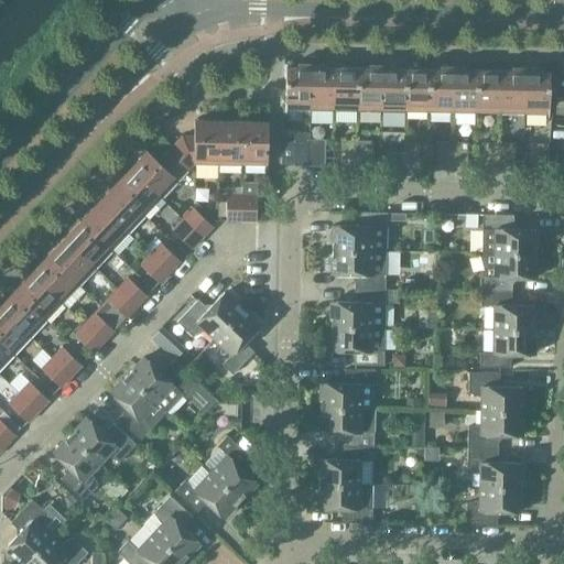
[(285,109),(310,110),(311,65),(297,65),(297,68),(286,68),(285,109)]
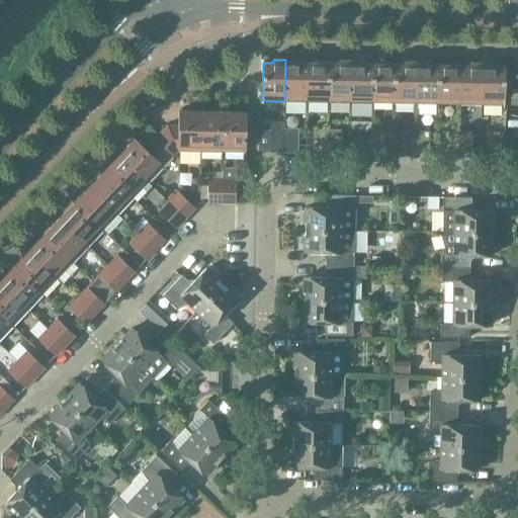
[(284,101),(307,101),(308,64),(297,63),(297,60),(285,60),(284,101)]
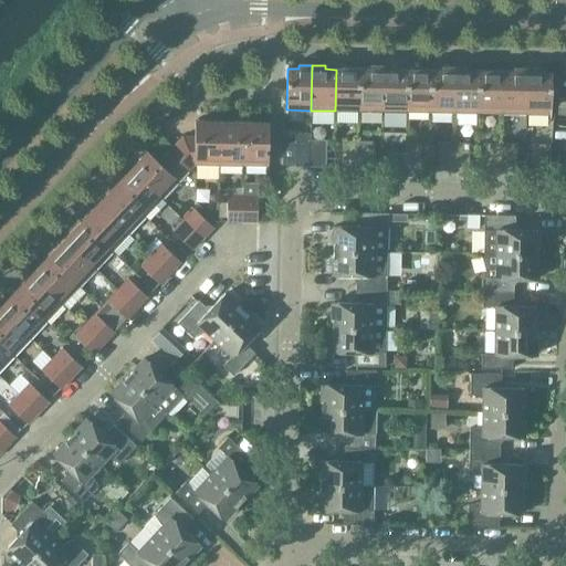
[(359,111),(383,112),(384,66),(370,66),(370,70),(359,70),(359,111)]
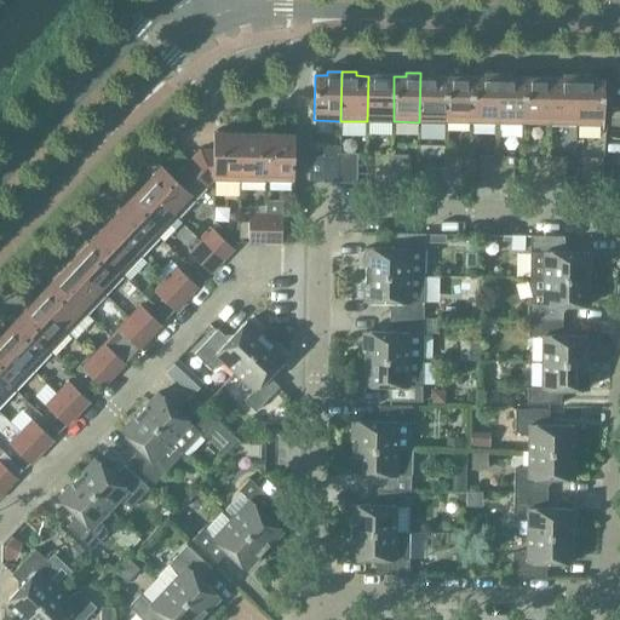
[(419,122),(446,122),(447,78),(435,78),(435,74),(420,73),(419,122)]
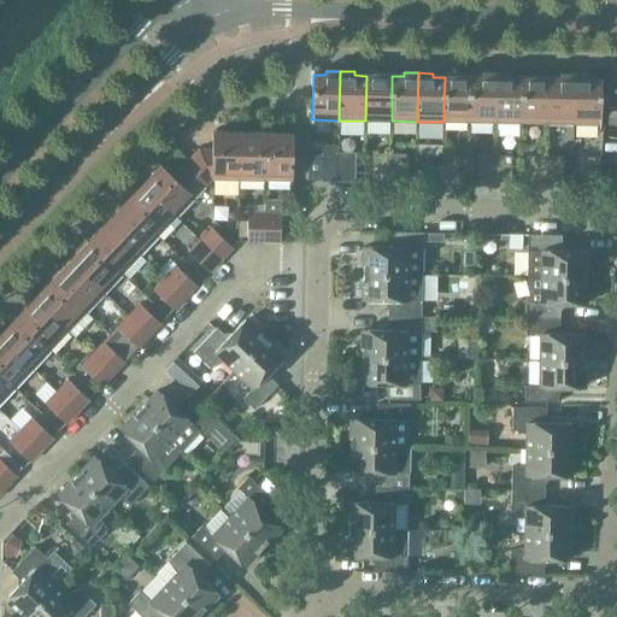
[(469,123),(495,123),(497,75),(482,74),(481,77),(470,77),(469,123)]
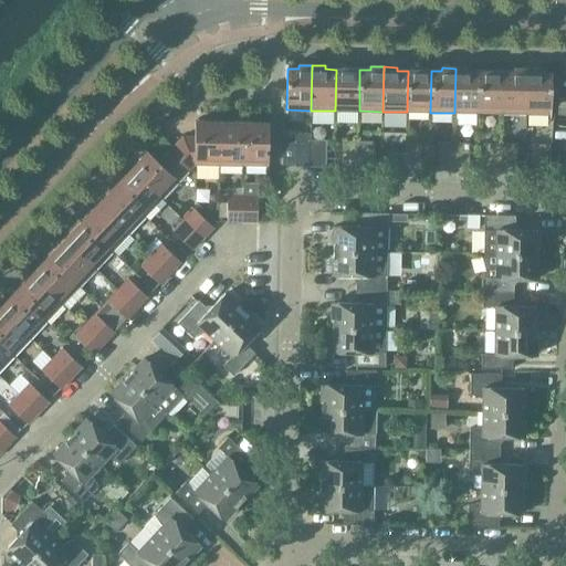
[(454,113),(479,113),(479,72),(469,72),(469,69),(456,69),(454,113)]
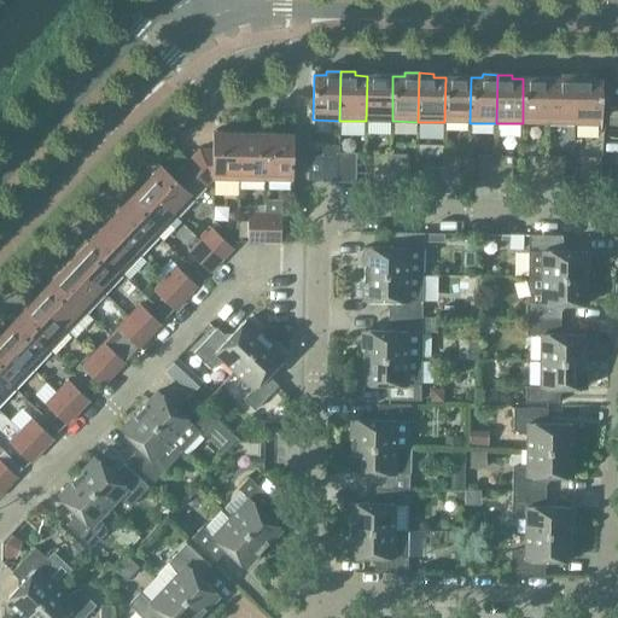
[(366,121),(392,121),(392,76),(367,76),(366,121)]
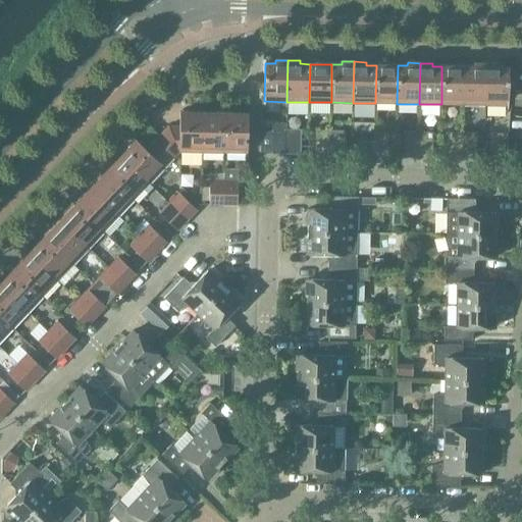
[(463,105),(485,105),(486,64),(473,64),(473,67),(464,66),(463,105)]
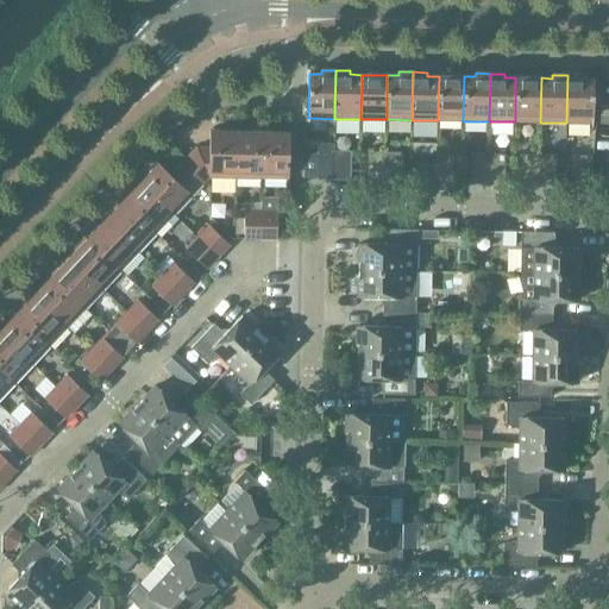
[(566,123),(592,124),(594,79),(582,79),(582,75),(567,75),(566,123)]
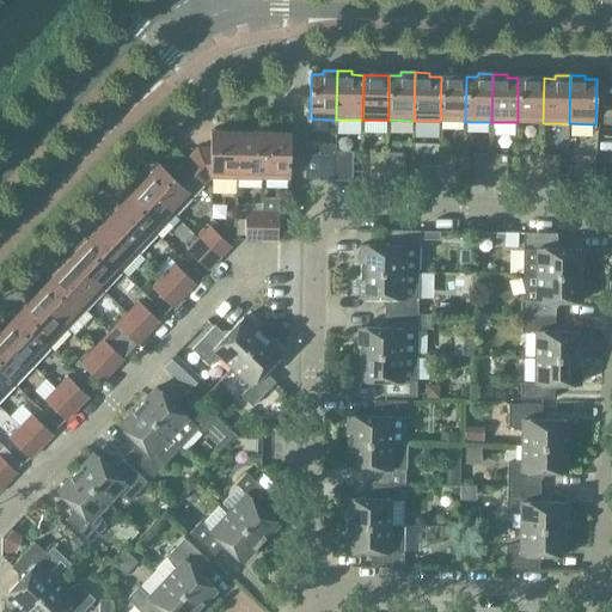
[(440,121),(465,122),(466,77),(441,77),(440,121)]
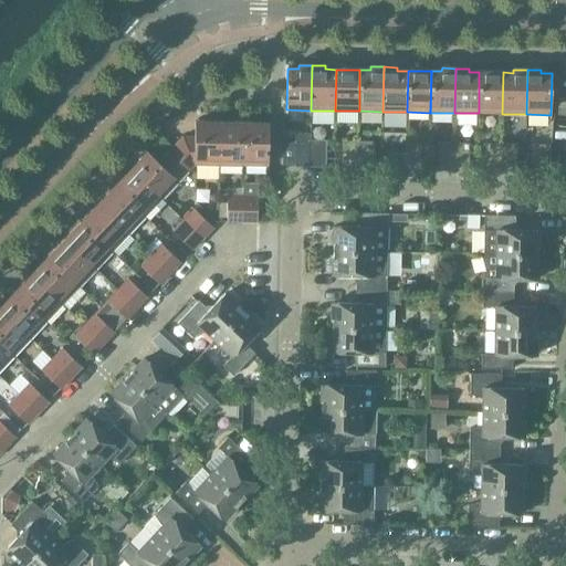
[(479,72),(479,113),(502,114),(503,72),(479,72)]
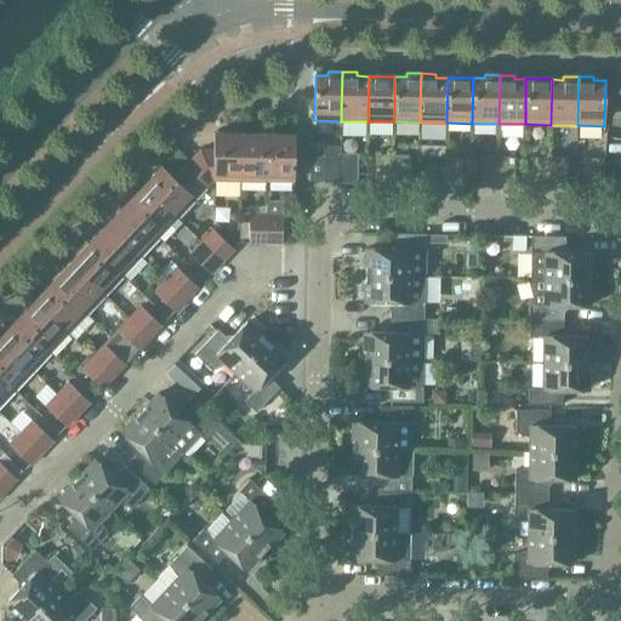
[(200,152),(188,165),(209,184),(214,181),(240,181),(241,135),(214,135),(214,152),(200,152)]
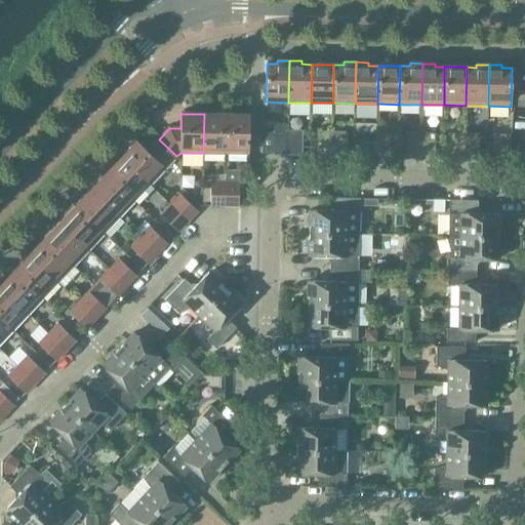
[(227,114),(204,114),(203,153),(226,154),(227,114)]
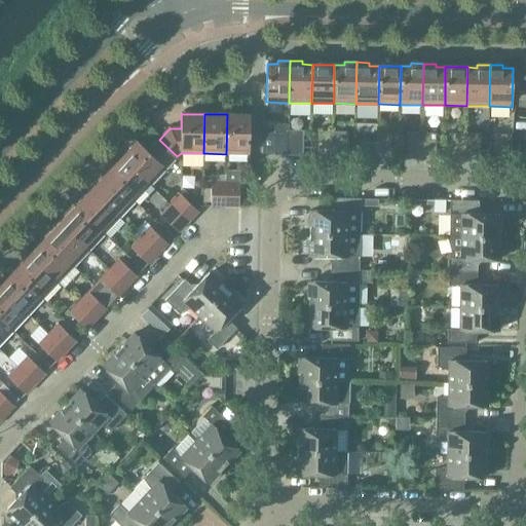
[(250,115),(227,114),(226,154),(250,154),(250,115)]
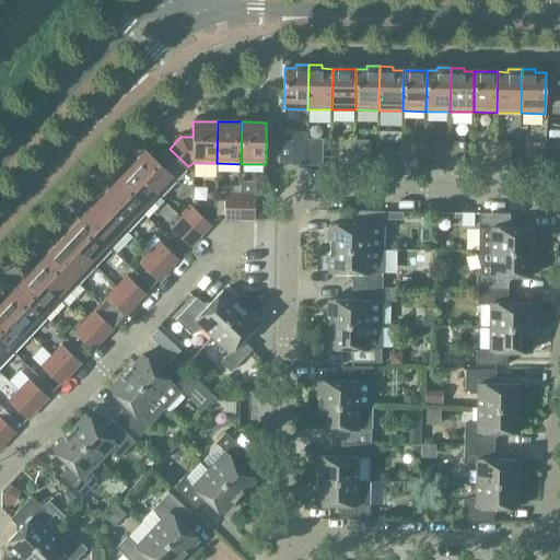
[(291,165),(306,165),(307,139),(292,139),(291,165)]
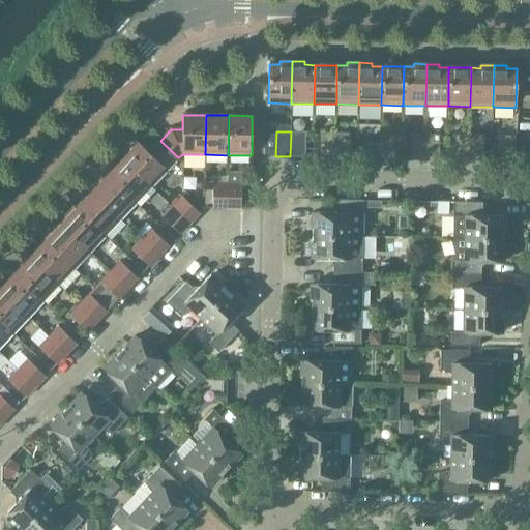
[(290,156),(304,157),(305,133),(291,131),(290,156)]
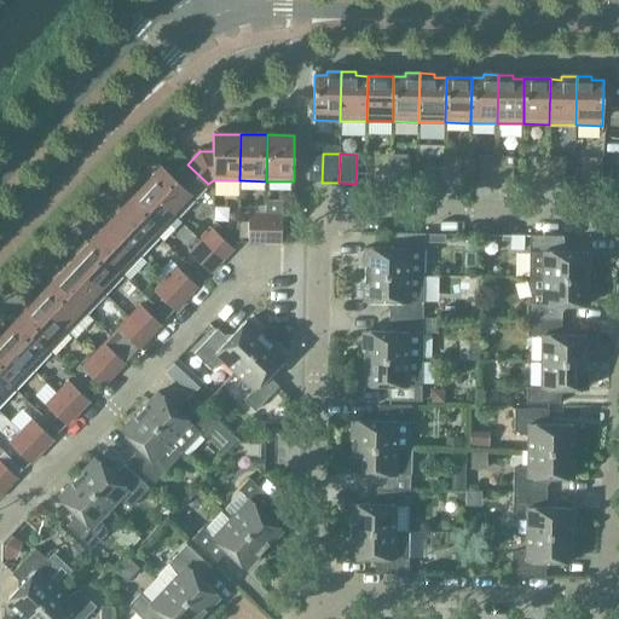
[(375,184),(392,184),(392,155),(375,155),(375,184)]
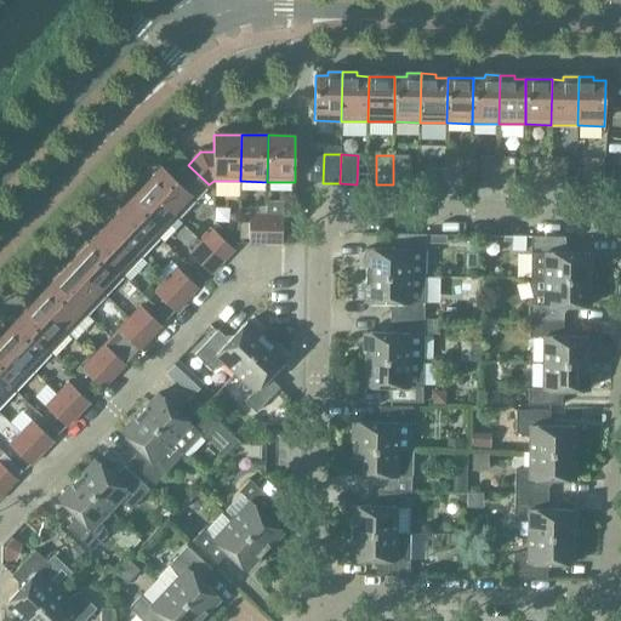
[(393,184),(410,184),(410,155),(393,155),(393,184)]
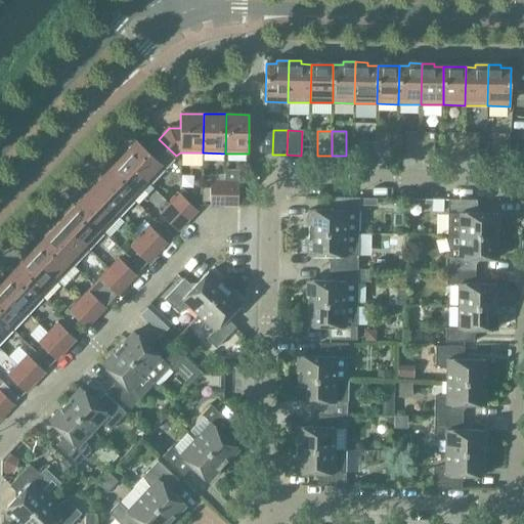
[(361,157),(376,157),(376,132),(361,132),(361,157)]
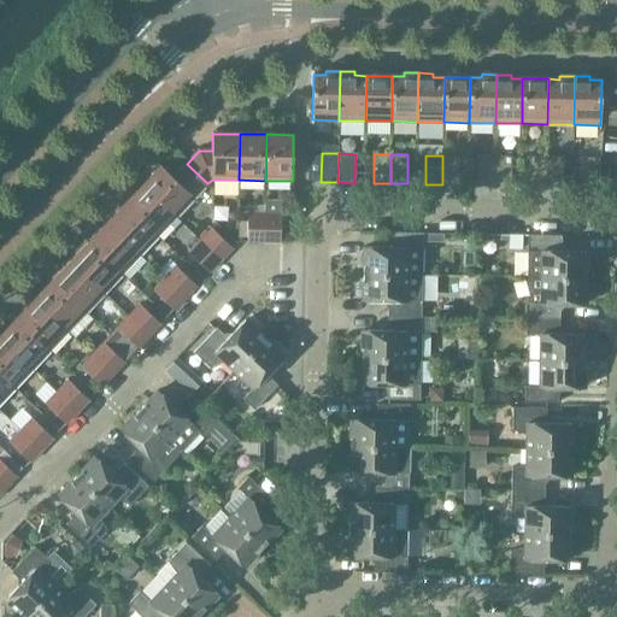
[(442,156),(442,184),(459,184),(459,156),(442,156)]
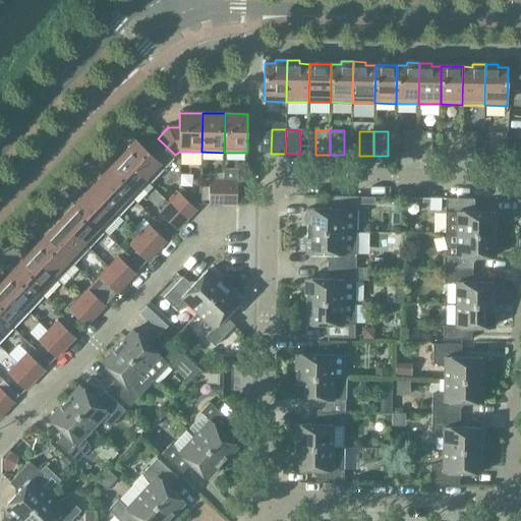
[(417,157),(418,132),(404,132),(403,156),(417,157)]
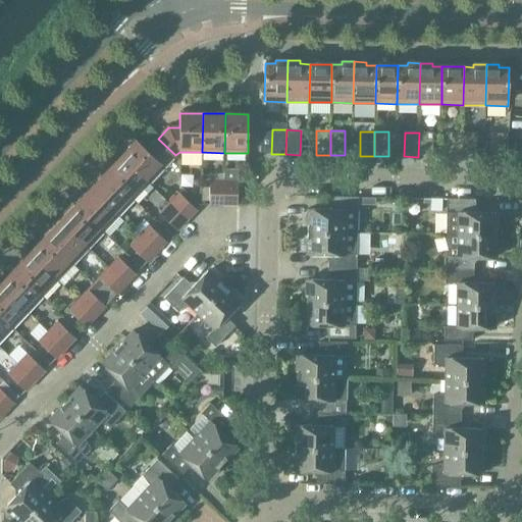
[(418,157),(432,157),(433,133),(419,133),(418,157)]
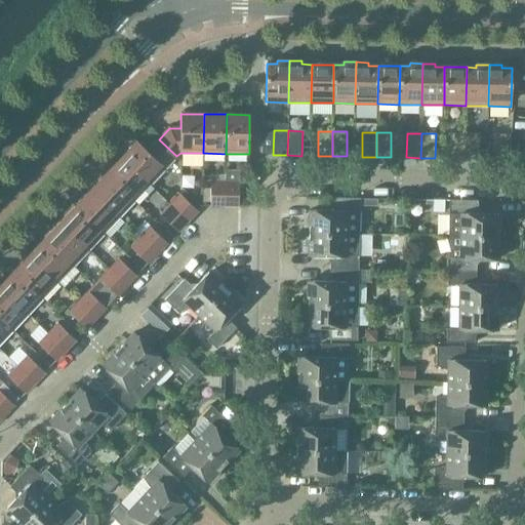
[(465,159),(466,134),(451,133),(450,158),(465,159)]
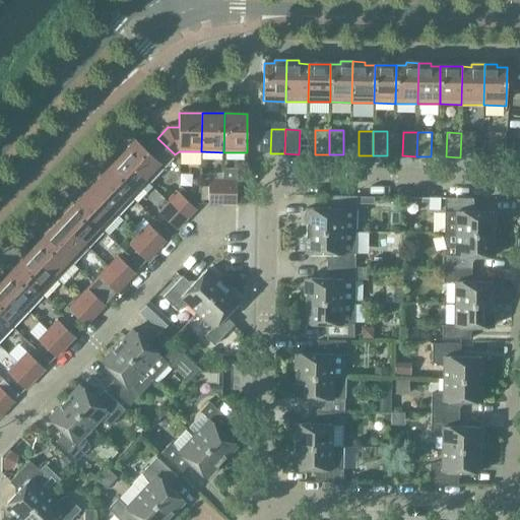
[(460,157),(474,157),(475,133),(461,133),(460,157)]
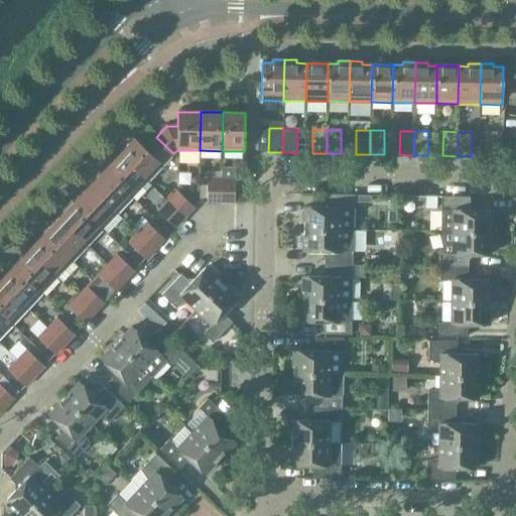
[(488,132),(487,156),(501,156),(502,133),(488,132)]
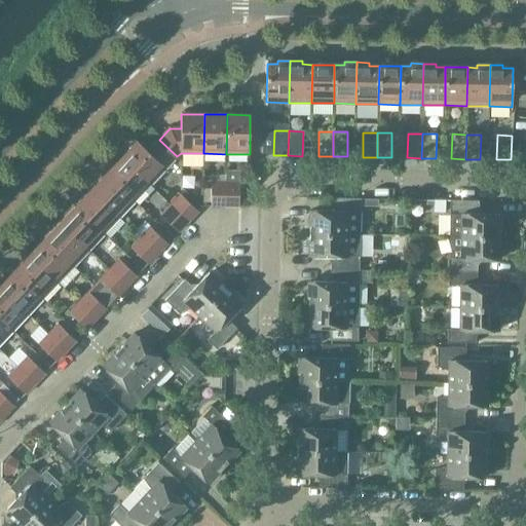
[(121,158),(150,186),(177,156),(159,140),(148,152),(137,142),(121,158)]
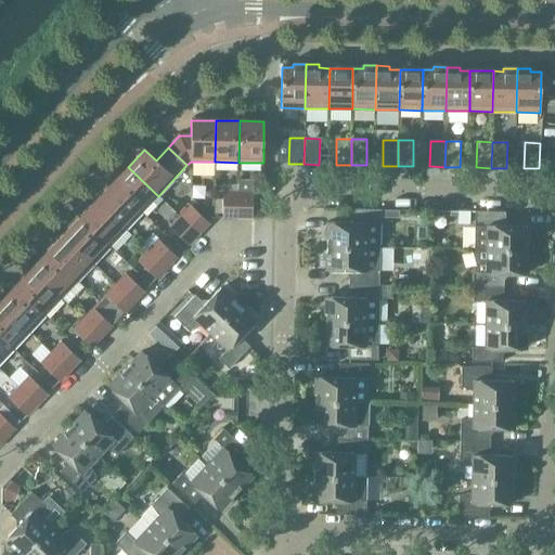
[(128,167),(112,184),(142,213),(158,196),(128,167)]
